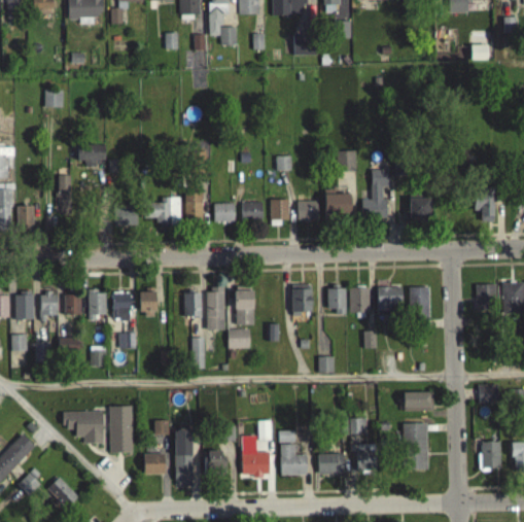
[(6,0),(7,18),(22,18),(21,0),(6,0)]
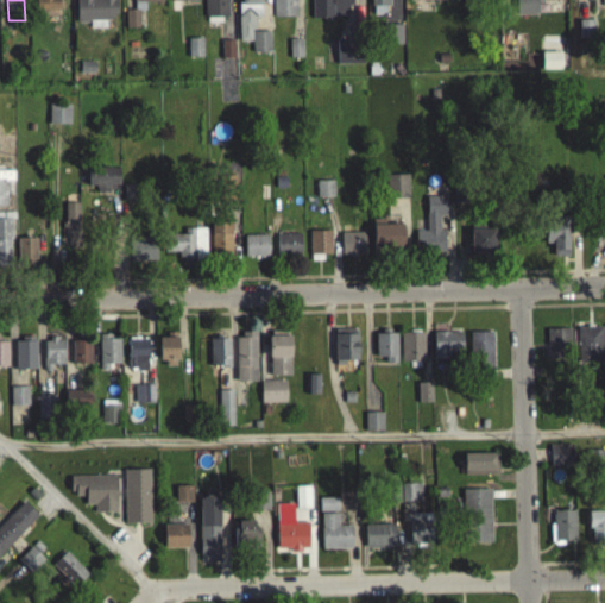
[(38,0),(38,10),(61,11),(61,0),(38,0)]
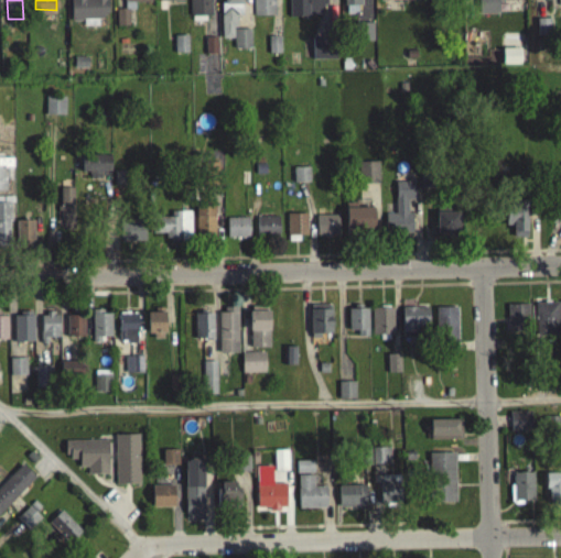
[(73,0),(74,21),(86,20),(86,25),(100,25),(100,18),(111,18),(110,0),(73,0)]
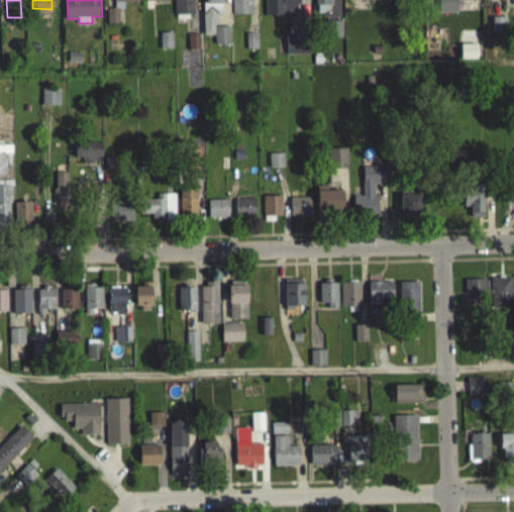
[(109,8),(109,23),(123,22),(122,1),(140,1),(140,0),(116,0),(116,8),(109,8)]
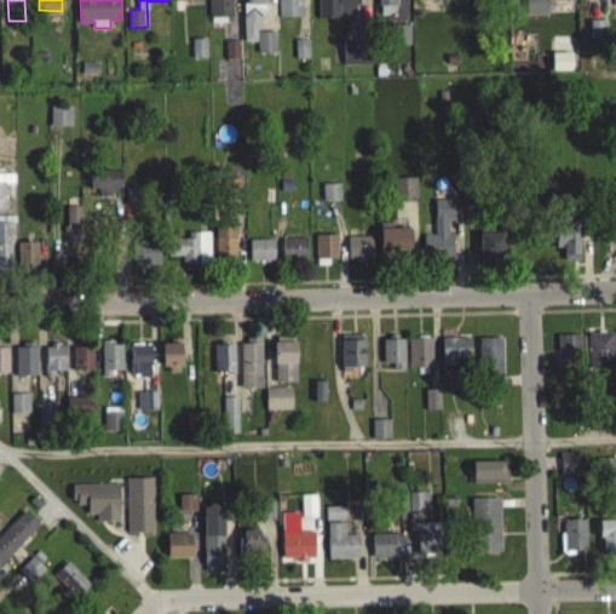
[(211,0),(212,19),(235,19),(234,0),(211,0)]
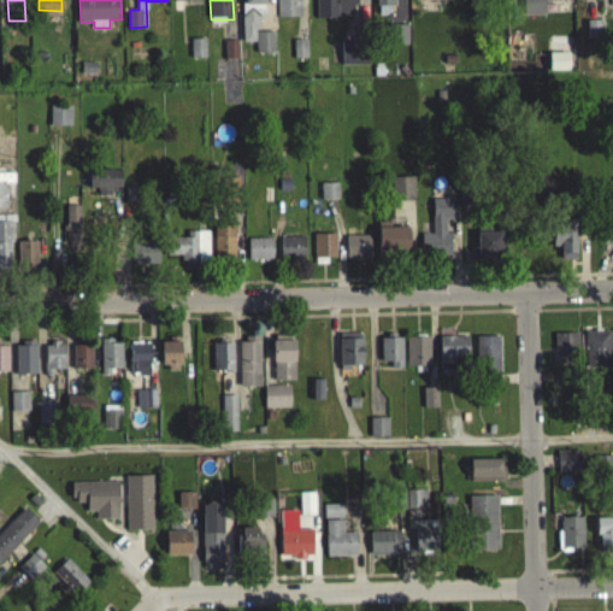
[(245,0),(246,41),(260,41),(259,16),(267,16),(266,0),(245,0)]
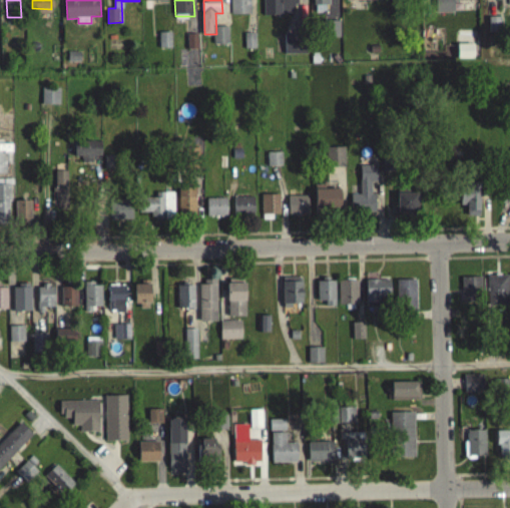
[(252,13),(251,0),(231,0),(232,14),(252,13)]
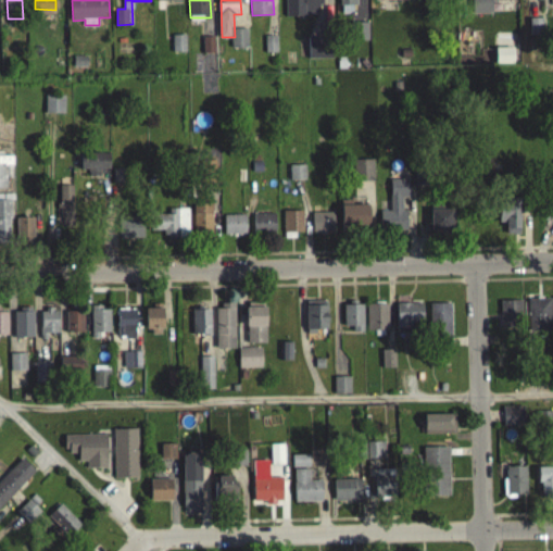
[(287,0),(288,15),(324,14),(323,0),(287,0)]
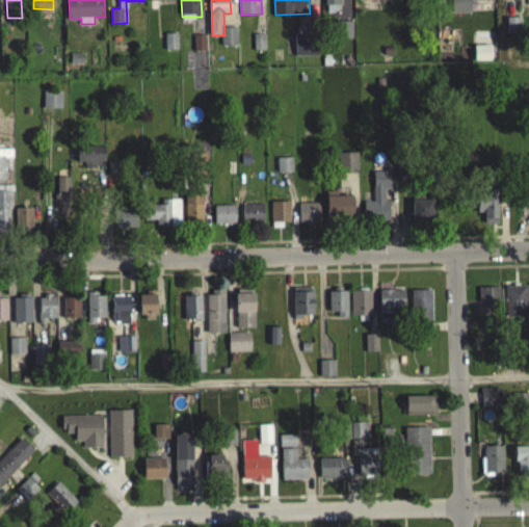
[(453,0),(453,12),(472,12),(472,0),(494,0),(453,0)]
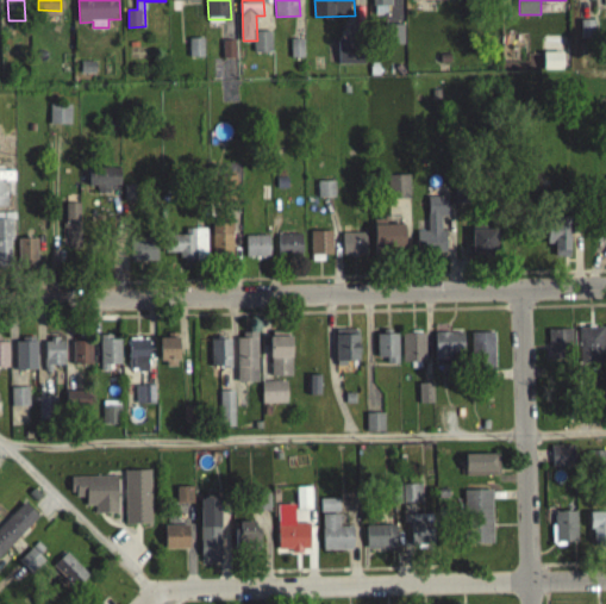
[(583,38),(597,37),(597,19),(582,19),(583,38)]
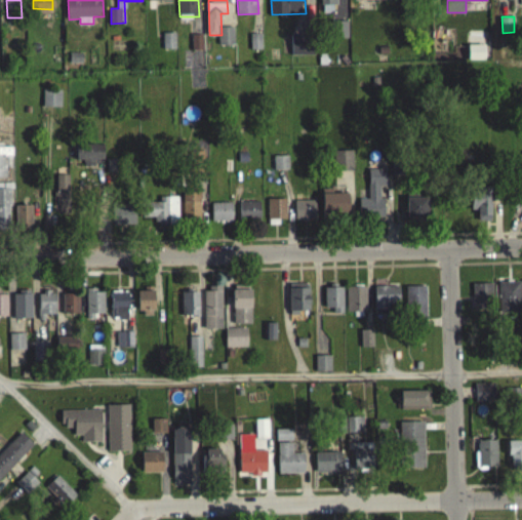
[(350,21),(334,21),(334,38),(350,38),(350,21)]
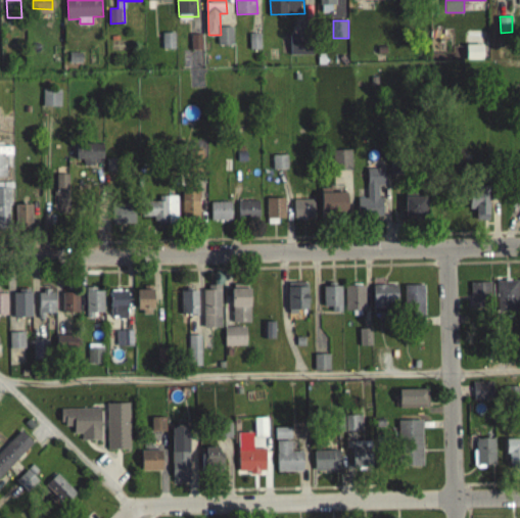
[(220,45),(236,44),(235,27),(219,27),(220,45)]
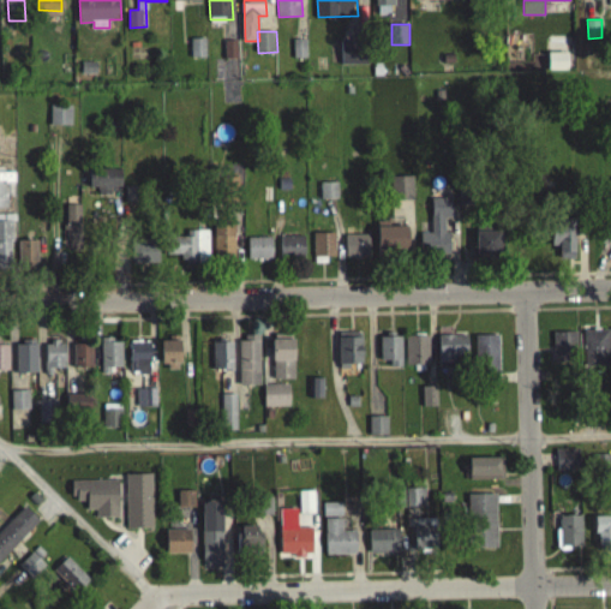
[(208,58),(208,39),(193,39),(193,58),(208,58)]
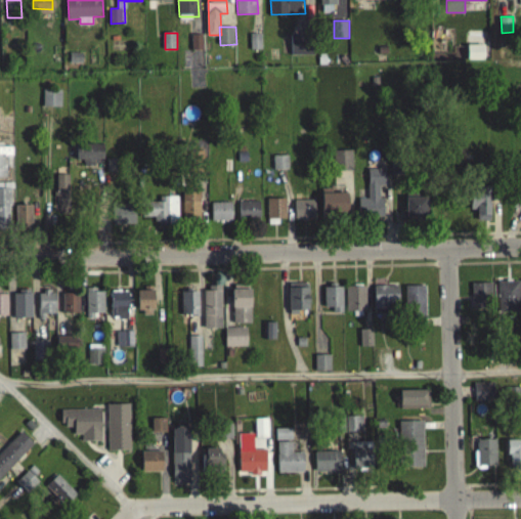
[(262,34),(252,34),(253,49),(263,49),(262,34)]
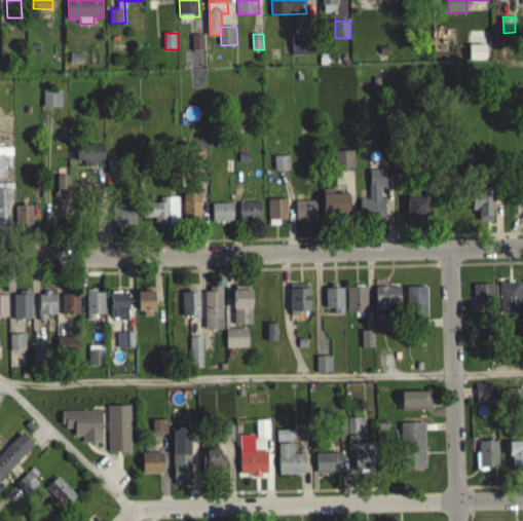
[(294,35),(294,54),(314,54),(314,35),(294,35)]
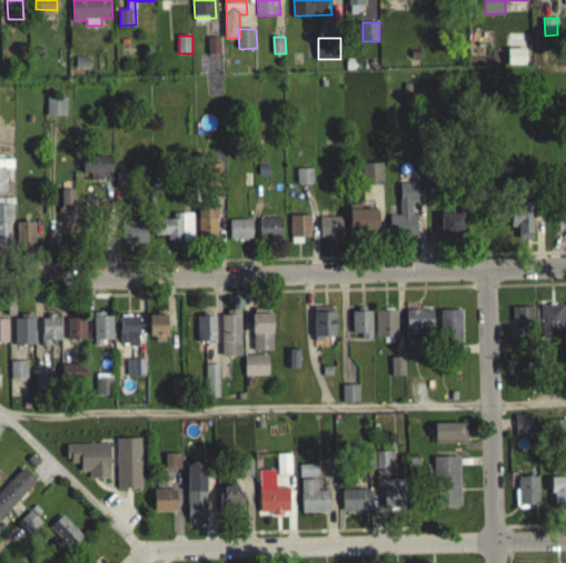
[(510,64),(528,63),(527,48),(509,49),(510,64)]
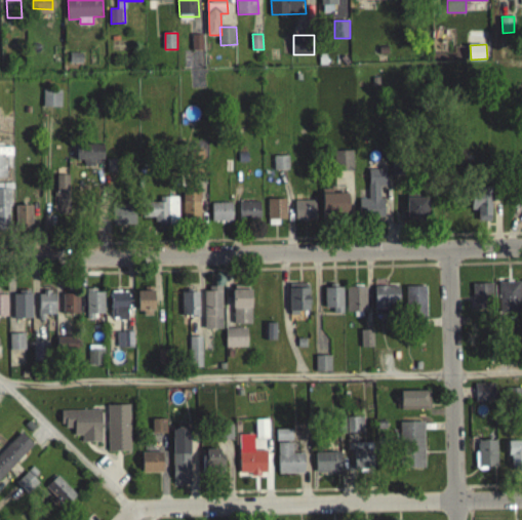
[(45,107),(63,107),(63,89),(45,89),(45,107)]
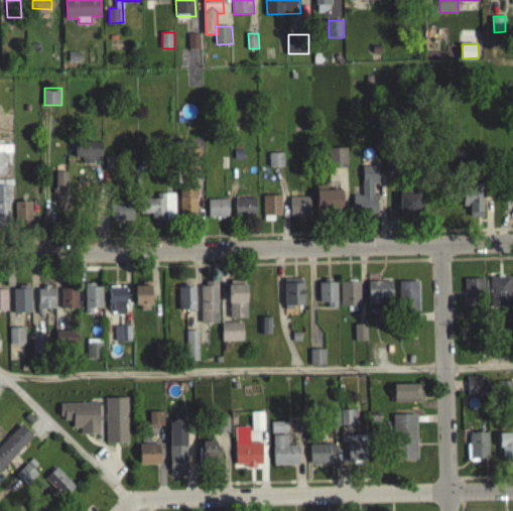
[(77,157),(84,157),(84,163),(96,162),(96,156),(104,156),(104,141),(76,141),(77,157)]
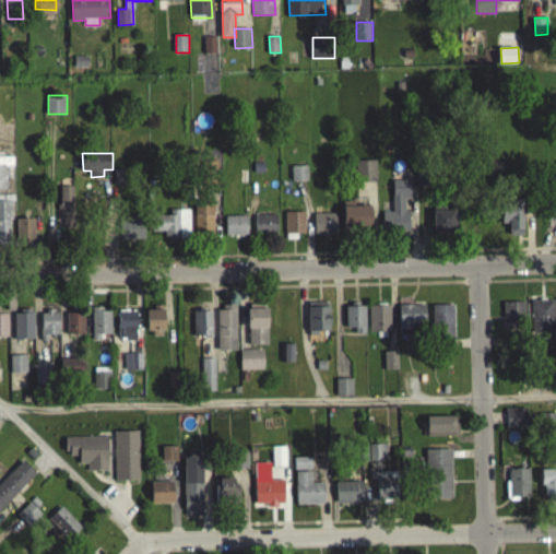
[(0,188),(9,189),(10,178),(14,178),(14,154),(0,154),(0,188)]
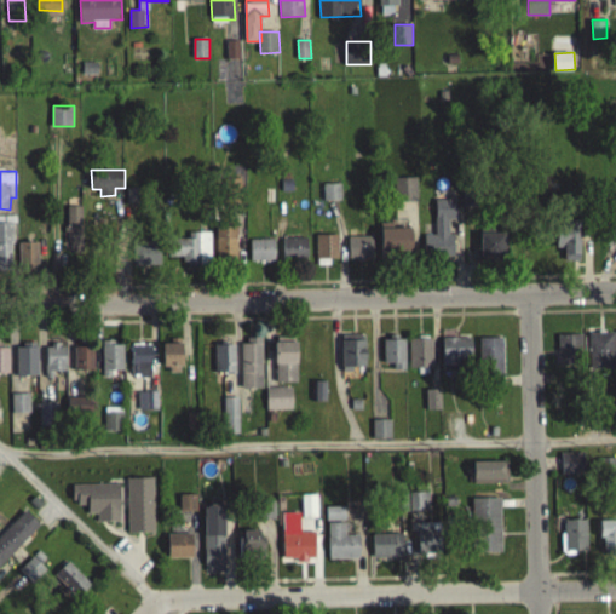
[(397,202),(419,201),(419,177),(396,178),(397,202)]
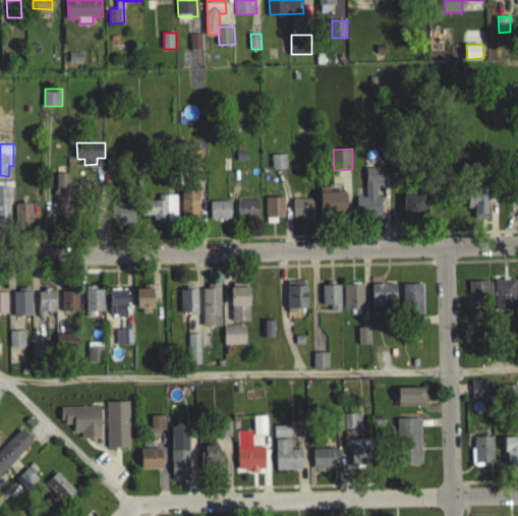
[(288,154),(274,154),(274,168),(288,168),(288,154)]
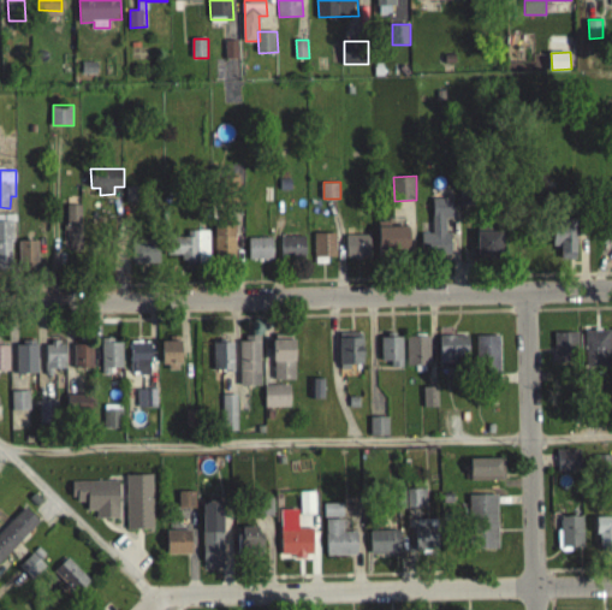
[(456,199),(434,197),(434,234),(423,232),(423,254),(452,255),(453,232),(447,232),(447,218),(455,218),(456,199)]
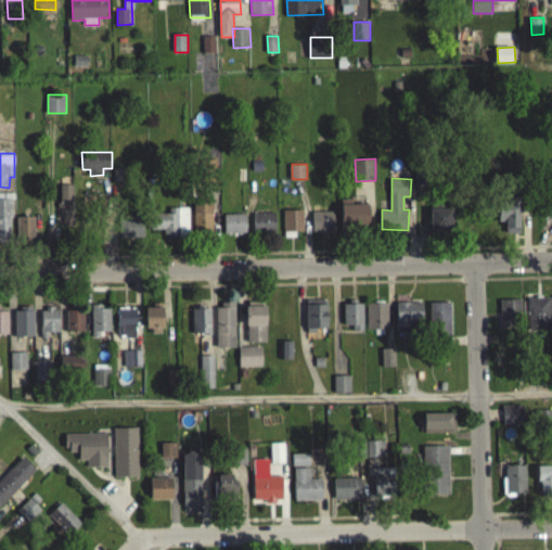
[(76,225),(75,184),(60,184),(61,226),(76,225)]
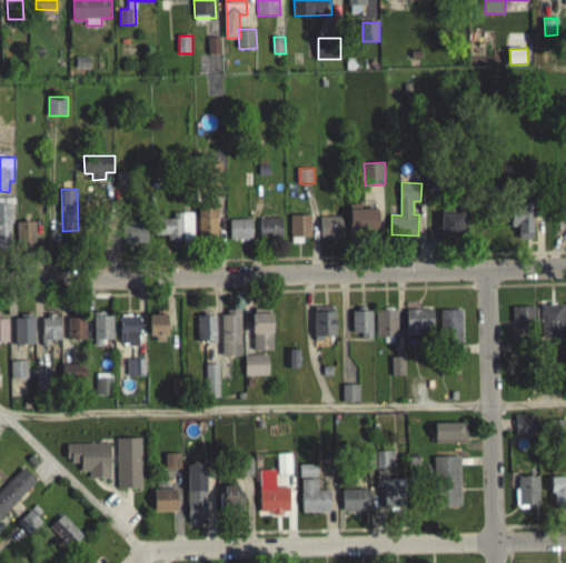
[(0,249),(13,249),(12,198),(0,198),(0,249)]
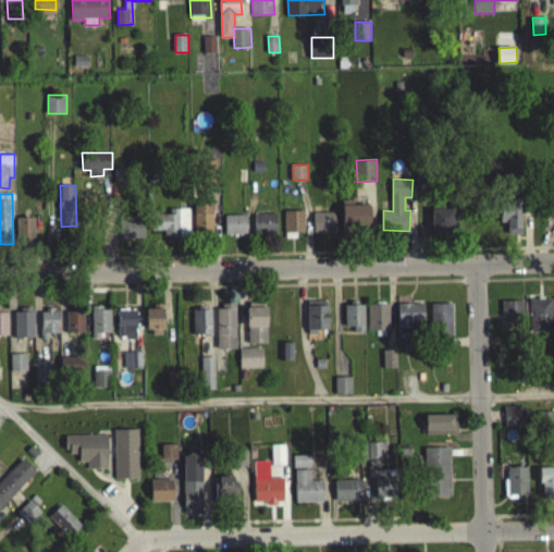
[(508,234),(524,234),(524,197),(502,197),(502,222),(508,222),(508,234)]
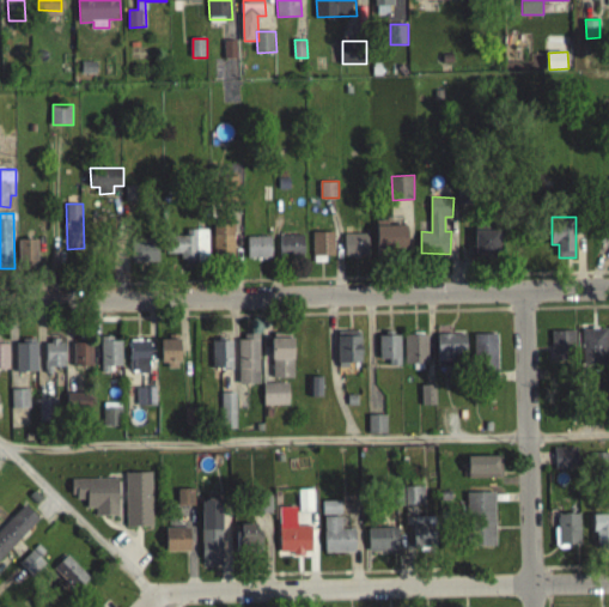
[(215,223),(214,255),(235,256),(236,224),(215,223)]
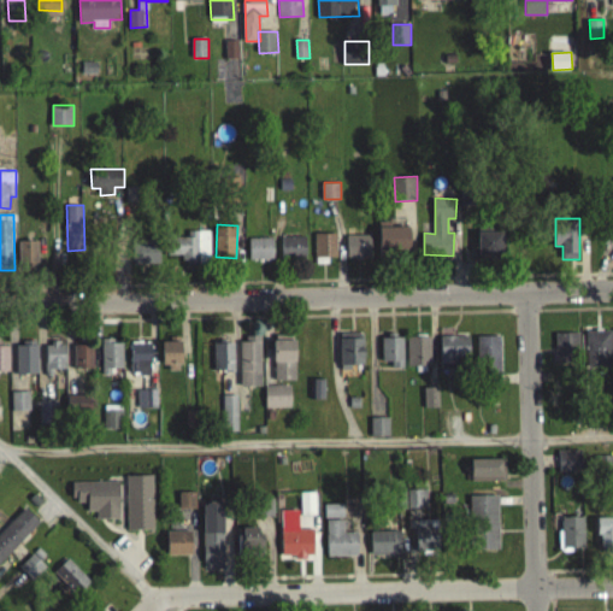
[(411,227),(381,227),(381,251),(411,251),(411,227)]
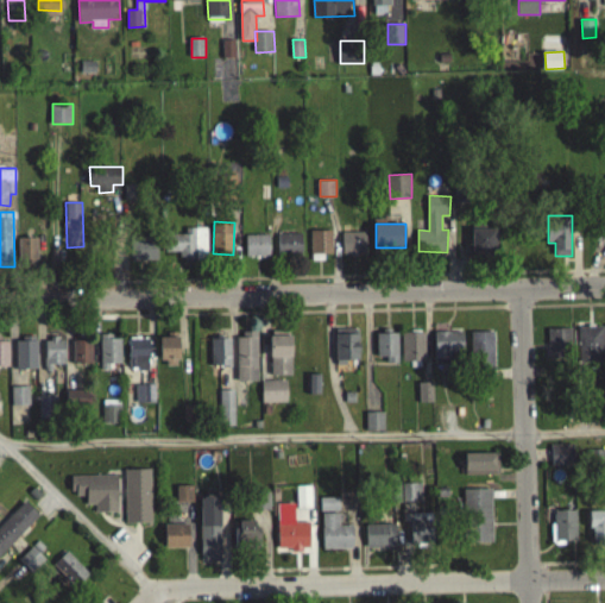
[(208,227),(187,228),(187,234),(168,234),(169,252),(183,252),(183,259),(209,258),(208,227)]
